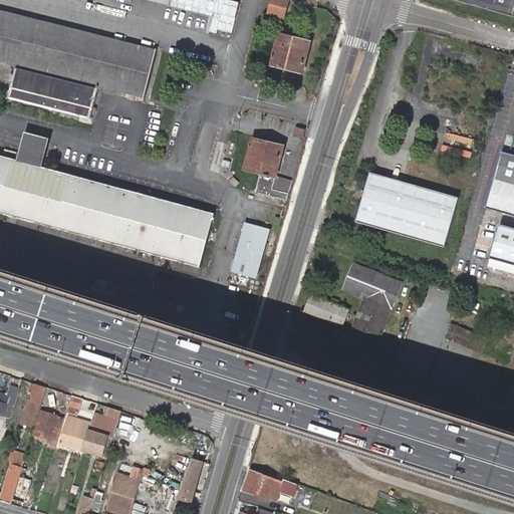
[(271,0),(268,16),(287,21),(292,0),(271,0)]
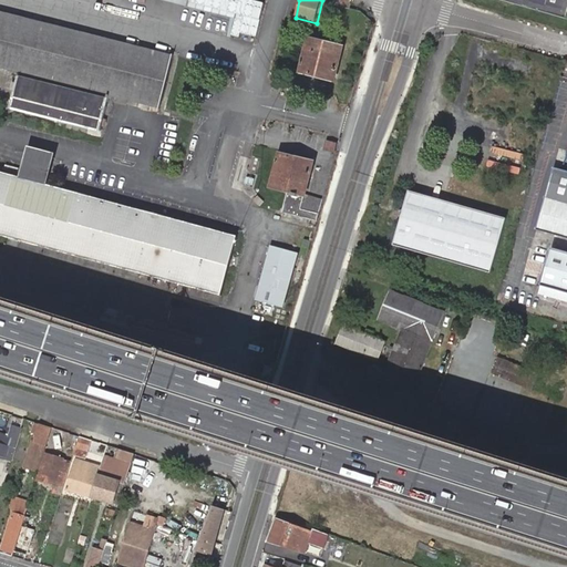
[(566,0),(497,0),(566,20),(566,13),(566,0)]
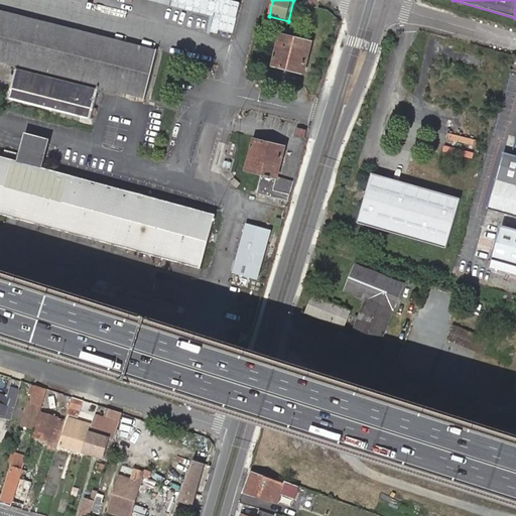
[(0,61),(17,67),(9,99),(92,119),(100,87),(103,88),(145,98),(157,50),(0,10),(0,61)]
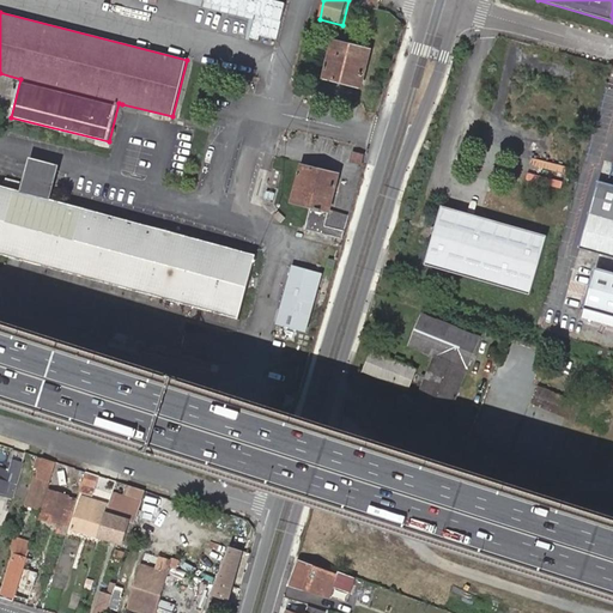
[(334,41),(323,79),(362,87),(371,50),(334,41)]
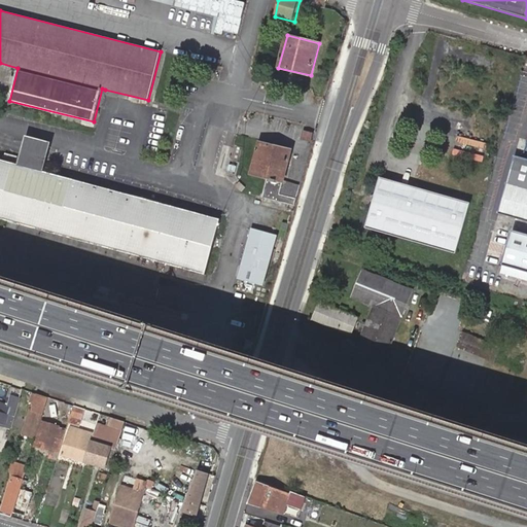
[(304,132),(303,139),(311,140),(313,134),(304,132)]
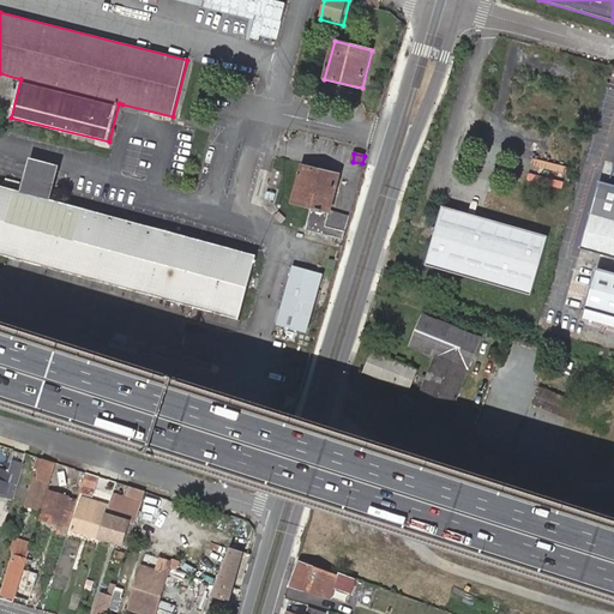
[(29,170),(23,192),(38,197),(52,200),(58,179),(61,166),(32,157),(29,170)]
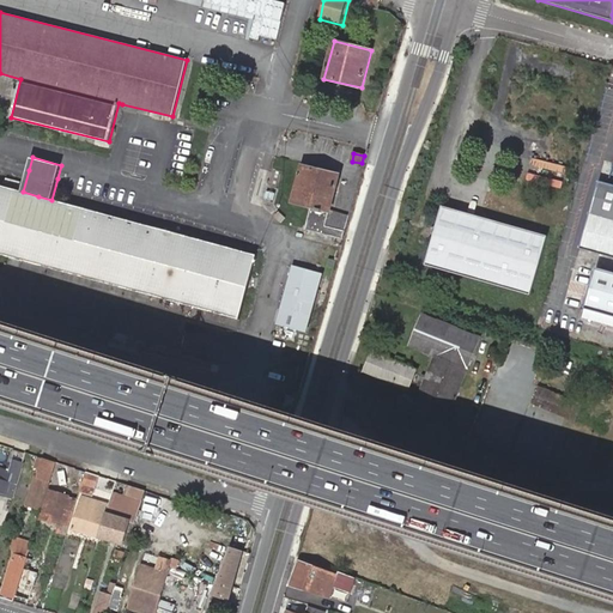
[(345,231),(350,216),(331,211),(340,174),(303,164),(292,202),(311,208),(305,229),(323,234),(343,240),(345,231)]
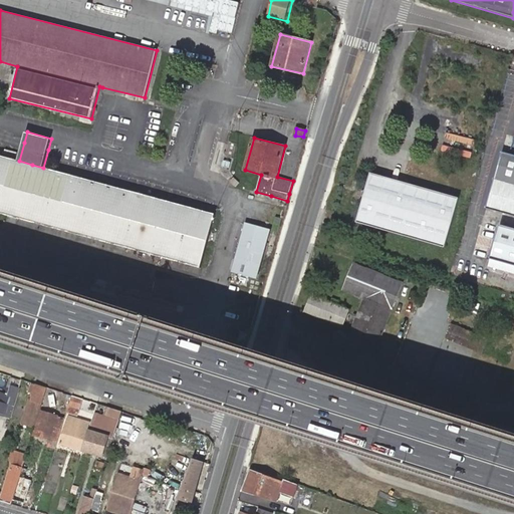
[(513,157),(503,155),(488,208),(513,215),(513,157)]
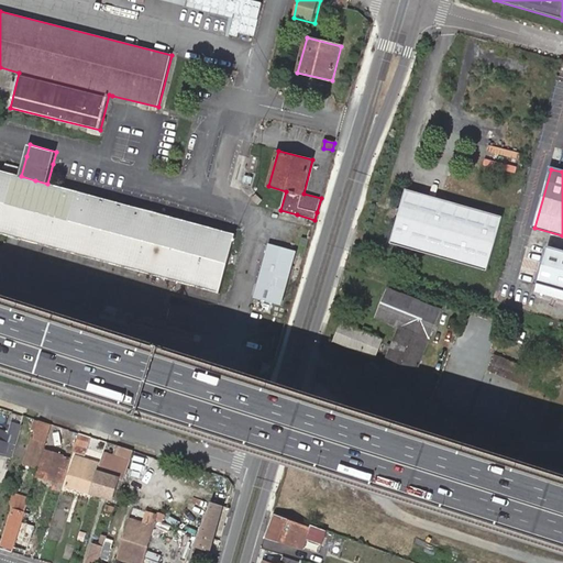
[(0,170),(0,233),(220,293),(229,262),(231,254),(236,234),(162,214),(154,212),(47,184),(35,180),(23,177),(0,170)]
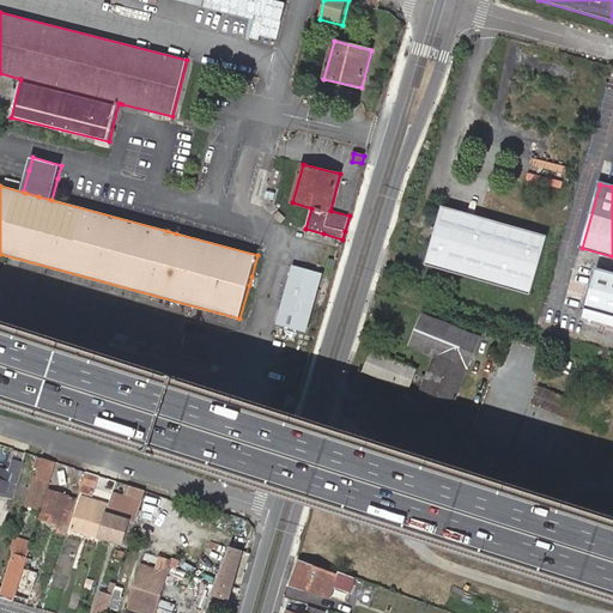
[(442,206),(425,266),(530,296),(547,236),(442,206)]
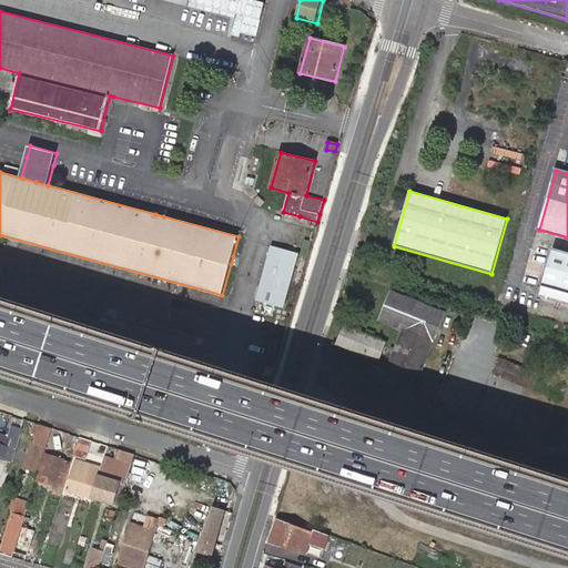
[(300,254),(270,246),(255,301),(284,310),(300,254)]
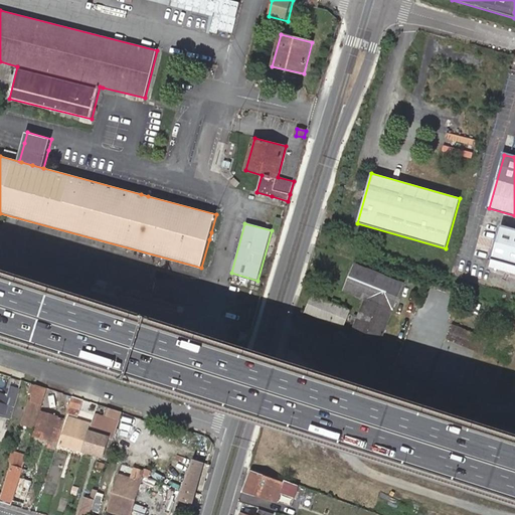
[(514,227),(501,223),(491,260),(514,267),(514,227)]
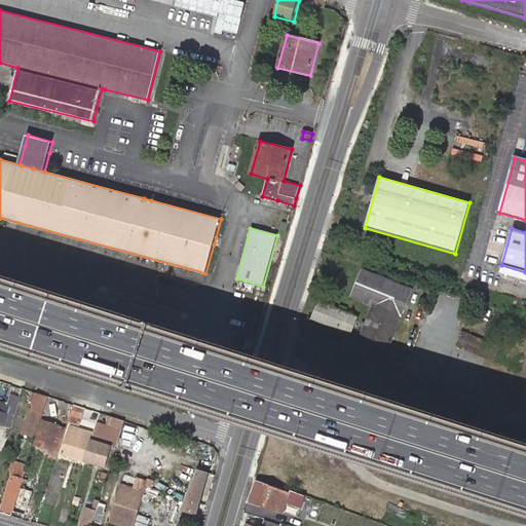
[(360,341),(355,350),(383,361),(411,290),(363,270),(351,297),(373,305),(366,324),(362,323),(359,330),(363,331),(360,341)]
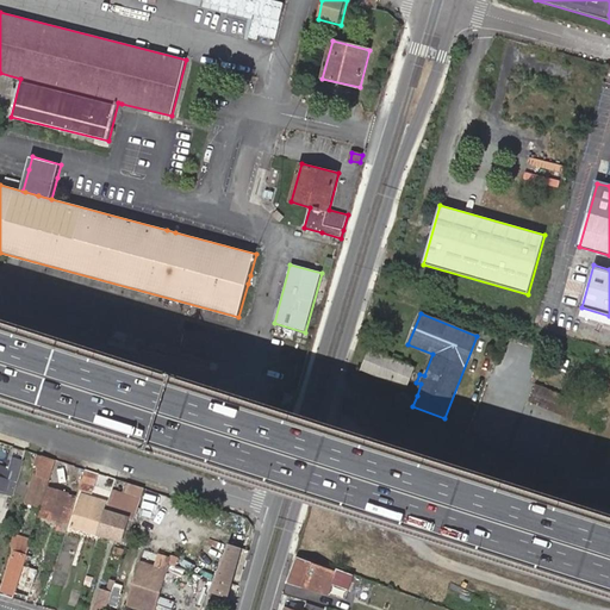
[(371,350),(362,371),(406,388),(415,368),(400,363),(371,350)]
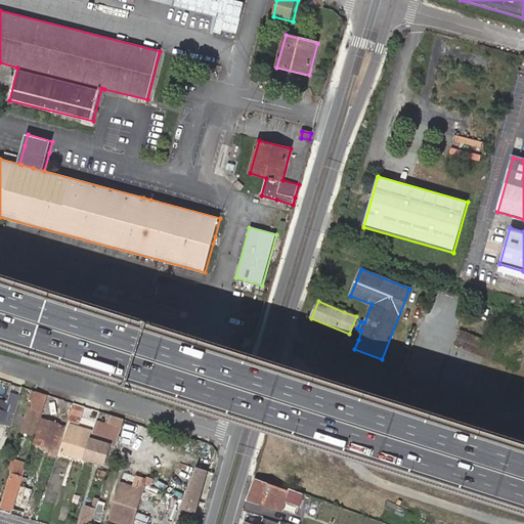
[(245,338),(242,346),(251,348),(252,349),(254,340),(245,338)]
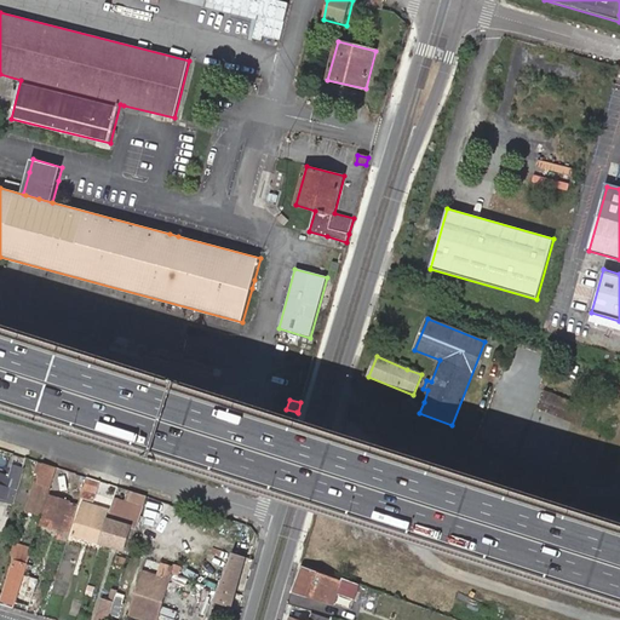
[(35,500),(32,512),(40,515),(45,503),(50,487),(52,480),(56,468),(46,465),(42,477),(40,484),(35,499),(35,500)]
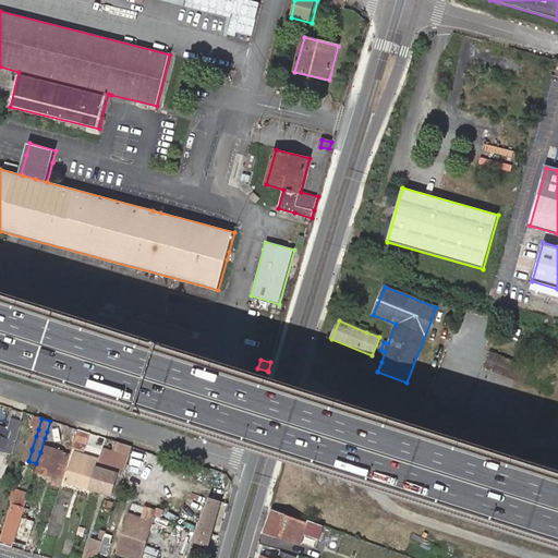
[(0,449),(11,453),(21,422),(14,420),(13,422),(13,423),(11,431),(0,426),(0,449)]
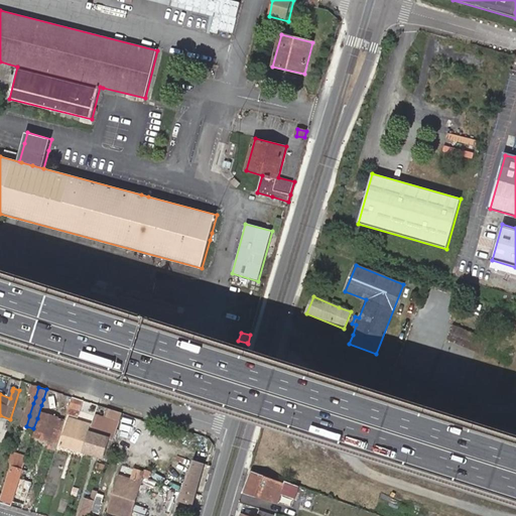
[(70,405),(70,407),(67,414),(77,417),(80,410),(83,401),(73,397),(70,405)]
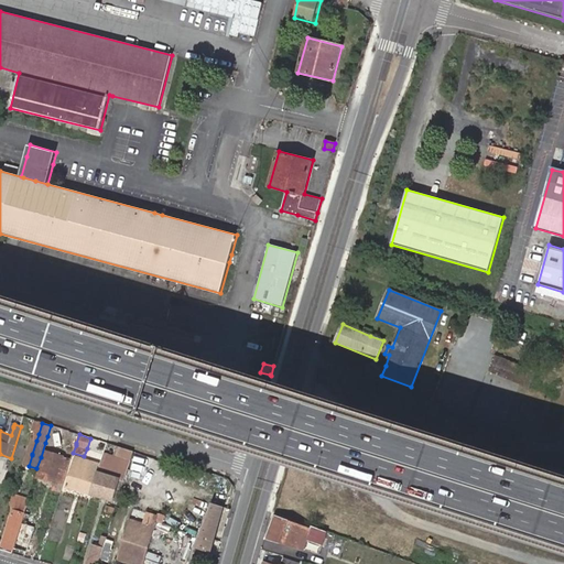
[(61,491),(66,476),(71,459),(73,453),(76,445),(64,441),(60,453),(63,454),(62,457),(60,456),(55,455),(57,445),(50,442),(46,452),(36,478),(56,484),(54,489),(61,491)]
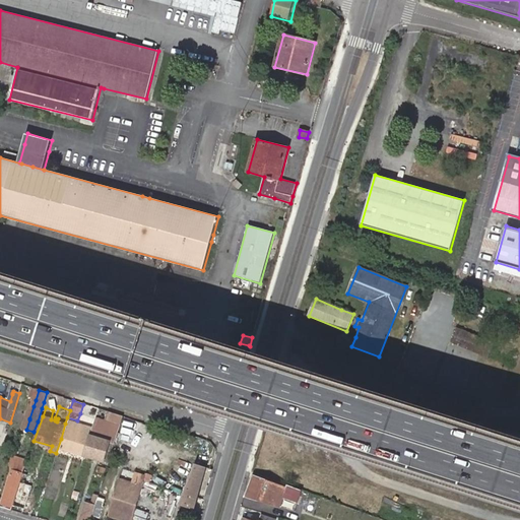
[(105,420),(96,416),(95,419),(92,430),(90,437),(84,456),(105,462),(105,461),(109,462),(116,437),(118,433),(110,431),(107,441),(103,440),(107,427),(103,426),(105,420)]
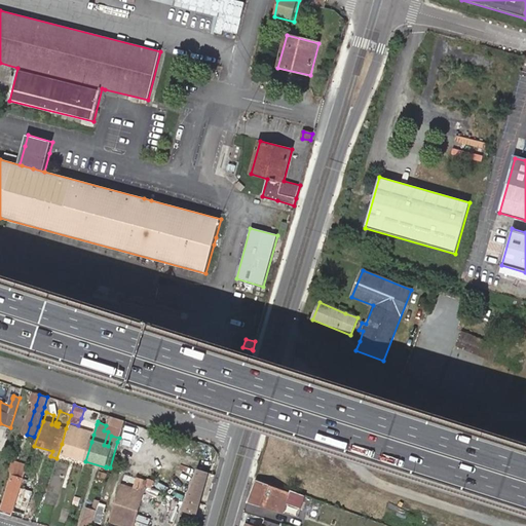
[(62,454),(85,461),(91,442),(94,435),(83,431),(70,427),(62,454)]
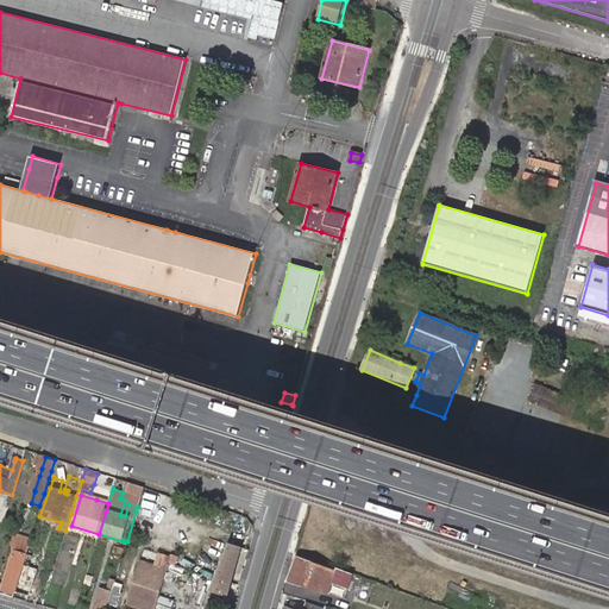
[(2,590),(14,594),(14,592),(23,565),(30,542),(32,534),(17,529),(14,538),(18,539),(2,590)]
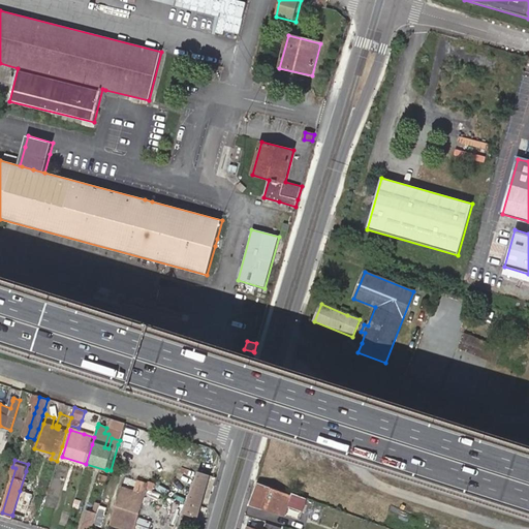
[(183,512),(197,518),(209,475),(198,471),(183,512)]
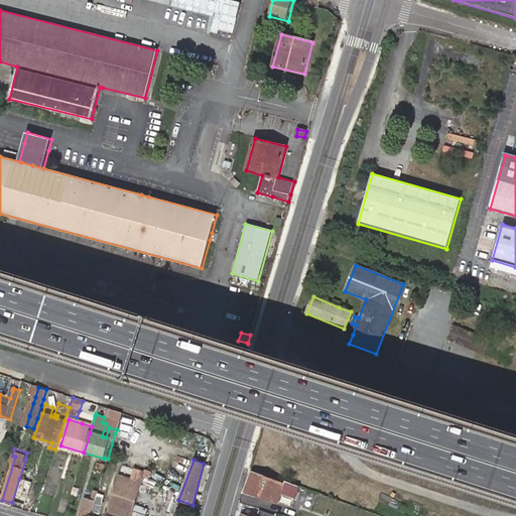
[(153,470),(151,477),(171,484),(173,478),(153,470)]
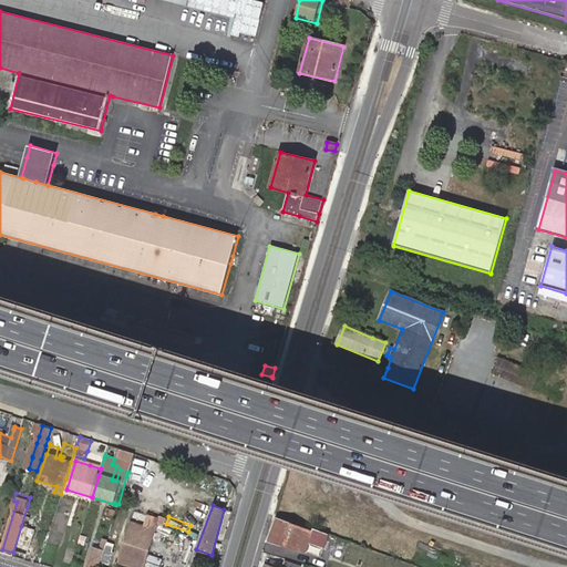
[(281,545),(306,553),(313,533),(276,519),(268,542),(281,545)]
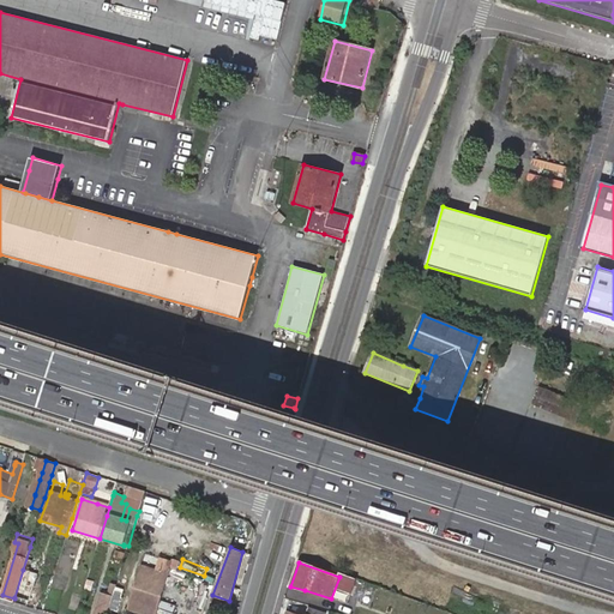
[(156,613),(168,577),(140,569),(127,611),(139,613),(156,613)]
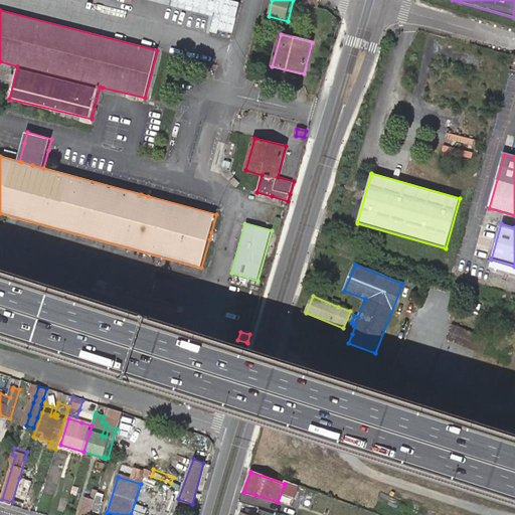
[(19,478),(12,501),(25,504),(31,481),(19,478)]
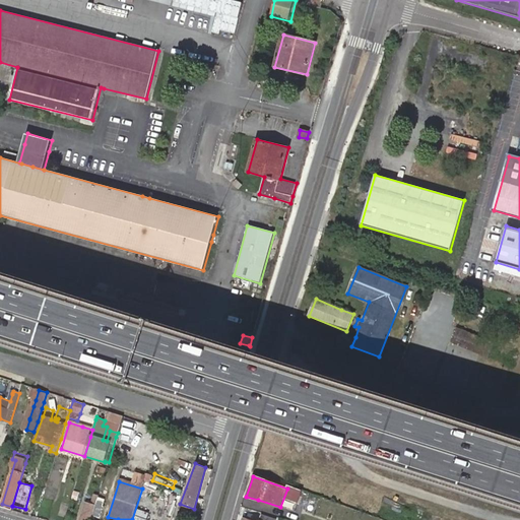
[(285,501),(295,504),(298,491),(288,488),(285,501)]
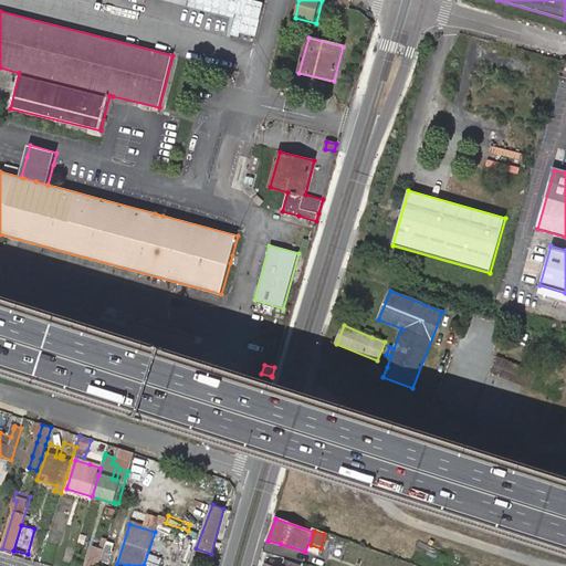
[(93,547),(86,565),(97,565),(103,549),(93,547)]
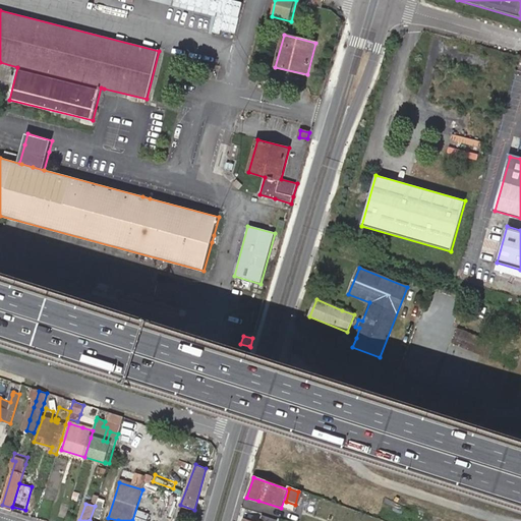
[(96,506),(93,517),(101,519),(103,508),(96,506)]
